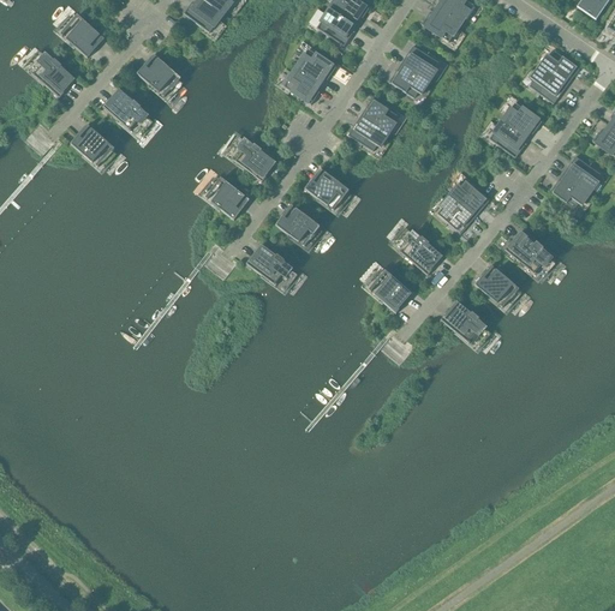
[(224,13),(204,0),(197,0),(192,7),(189,5),(184,12),(209,31),(224,13)]
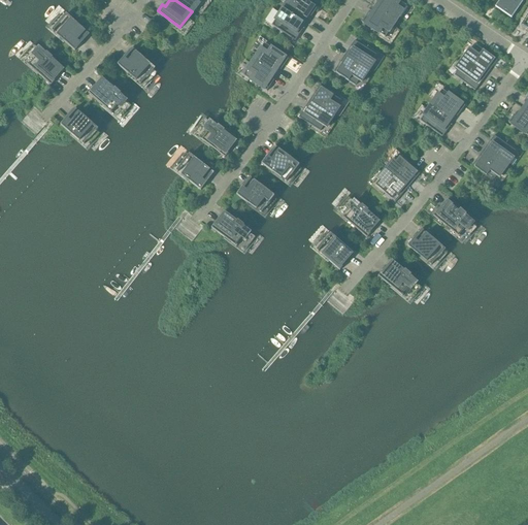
[(175,0),(192,11),(200,0),(175,0)]
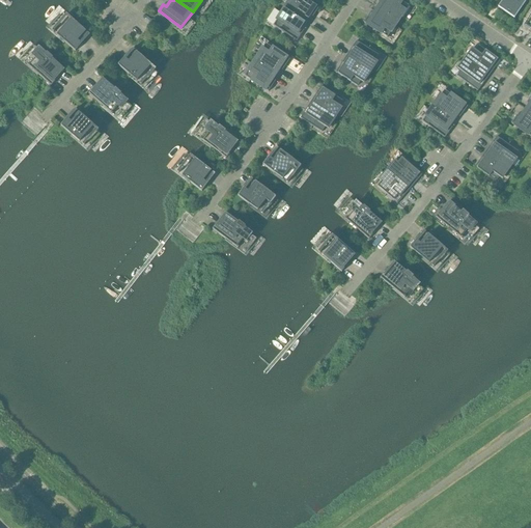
[(288,0),(284,7),(305,21),(311,10),(314,12),(318,6),(309,0),(288,0)]
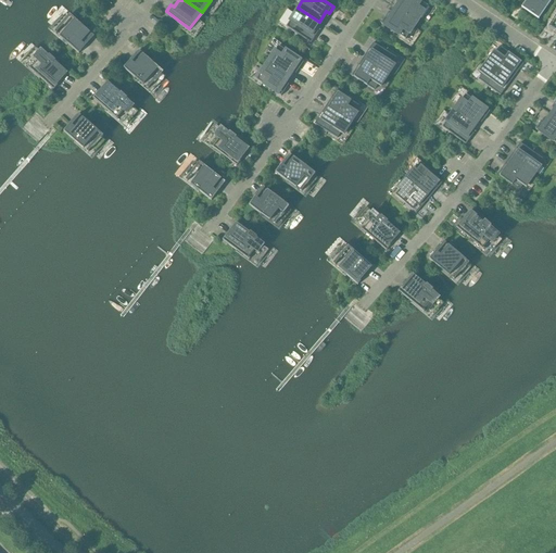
[(399,0),(395,5),(417,20),(428,2),(424,0),(399,0)]
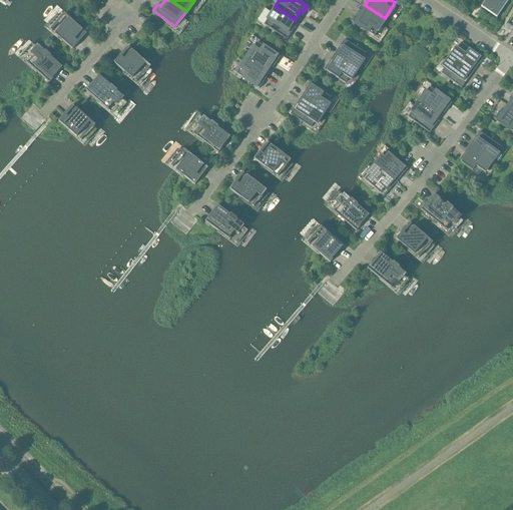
[(497,15),(507,0),(483,0),(481,4),(497,15)]
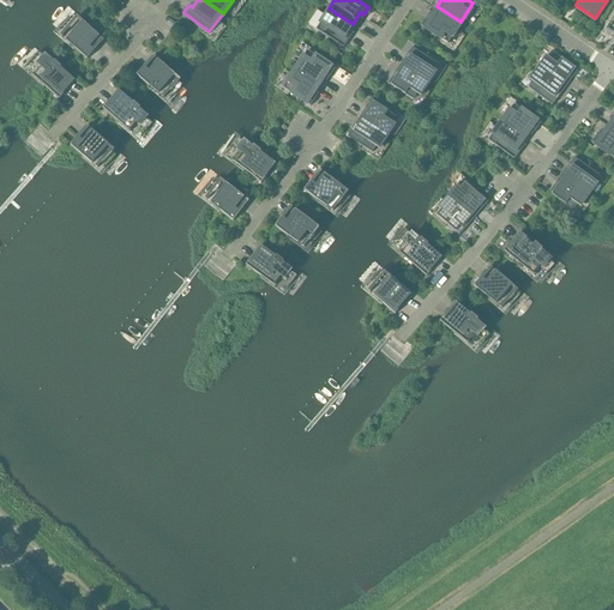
[(461,22),(437,6),(429,18),(426,16),(421,23),(449,41),(461,22)]
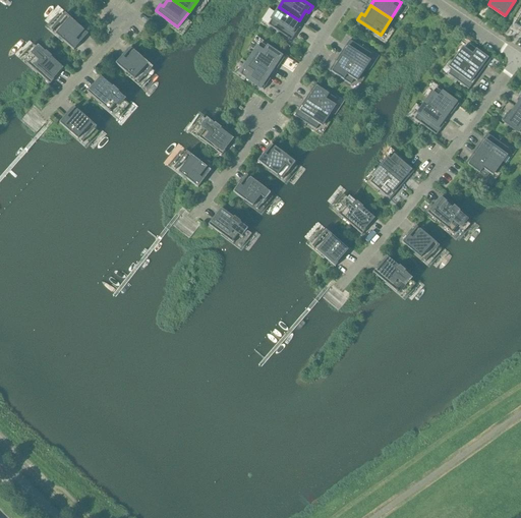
[(299,20),(279,7),(269,22),(291,38),(295,32),(292,30),(299,20)]
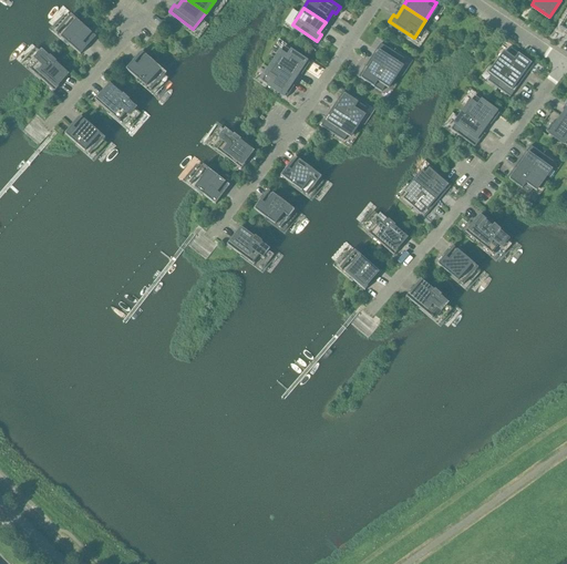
[(84,24),(76,17),(61,34),(69,42),(81,52),(88,44),(86,42),(93,34),(95,36),(96,34),(85,24),(84,24)]
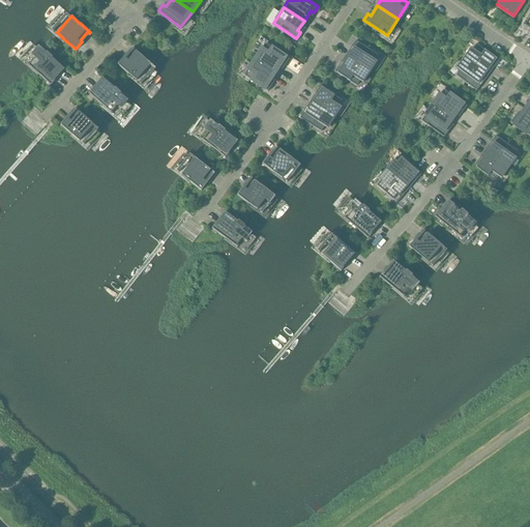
[(346,54),(367,67),(371,70),(378,60),(374,57),(377,52),(367,47),(367,46),(366,45),(356,38),(352,44),(354,46),(351,49),(349,48),(346,54)]
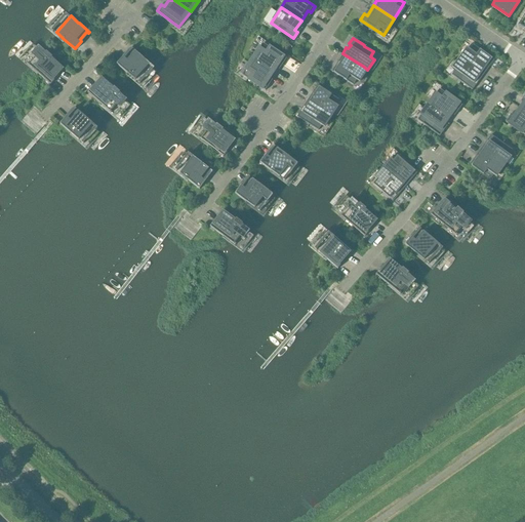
[(252,56),(273,70),(279,61),(282,63),(286,56),(264,41),(252,56)]
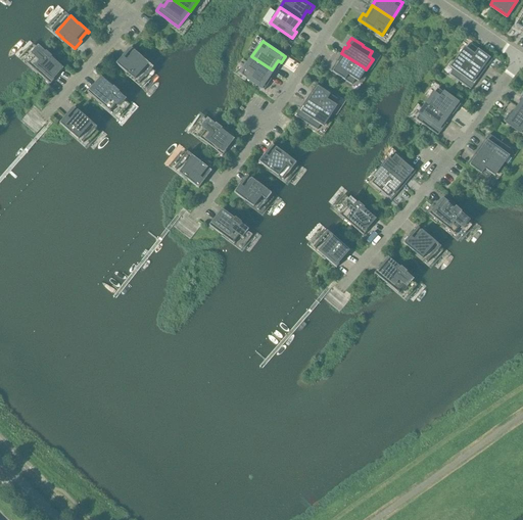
[(472,42),(468,47),(465,45),(458,55),(461,57),(481,73),(485,66),(483,65),(486,61),(488,63),(492,57),(480,49),(472,42)]
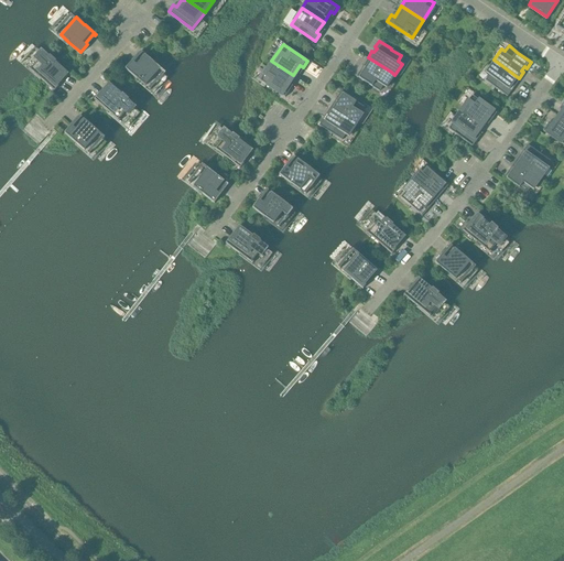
[(68,73),(65,69),(55,61),(56,58),(50,53),(49,55),(42,49),(35,55),(39,58),(32,65),(30,64),(29,65),(54,88),(64,78),(62,76),(66,73),(67,74),(68,73)]
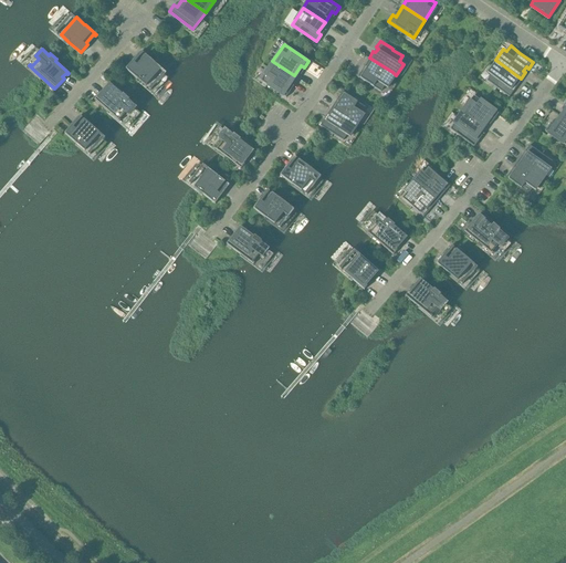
[(153,59),(142,49),(140,50),(142,51),(135,60),(133,59),(126,66),(137,76),(146,84),(161,66),(153,59)]
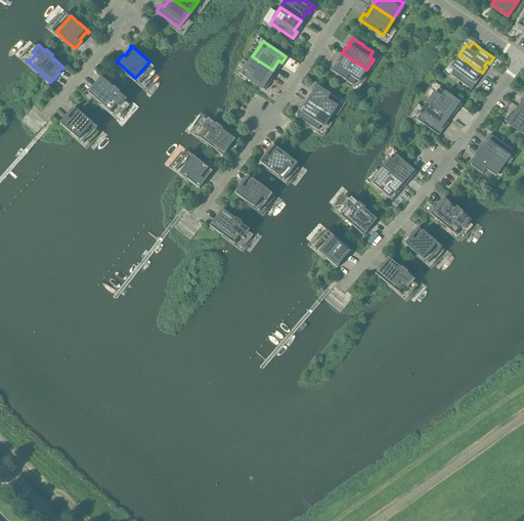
[(352,82),(356,78),(359,80),(366,70),(363,67),(342,53),(338,58),(340,60),(337,63),(335,62),(332,69),(343,77),(344,77),(352,82)]
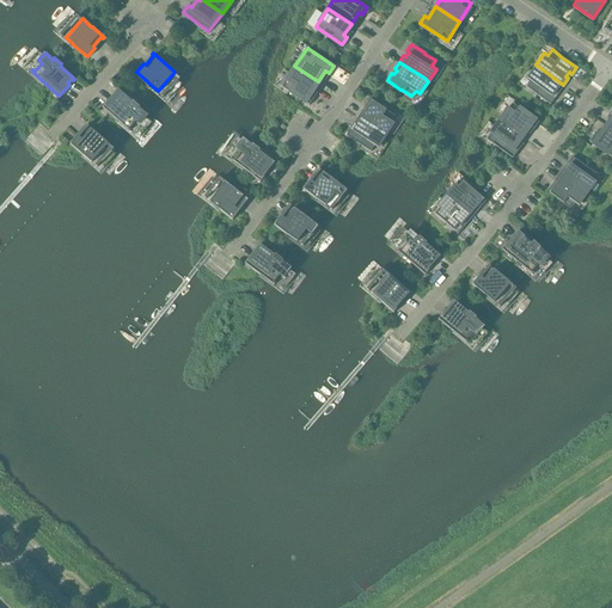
[(563,85),(539,67),(536,65),(527,75),(531,79),(527,84),(537,92),(551,102),(556,96),(554,93),(556,90),(558,91),(563,85)]
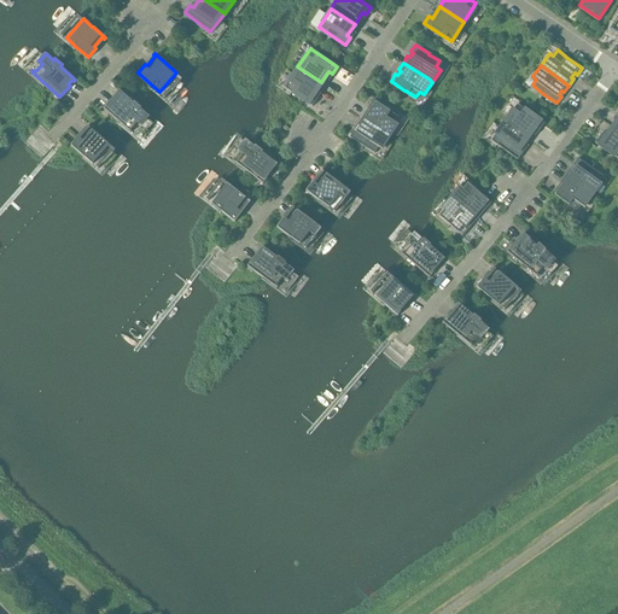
[(321,82),(297,66),(285,86),(313,104),(318,97),(314,94),(321,82)]
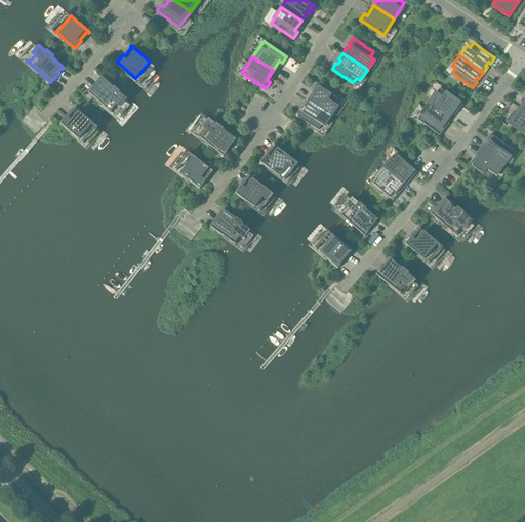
[(95,80),(87,89),(111,111),(112,110),(111,109),(117,102),(119,104),(125,97),(119,91),(120,90),(114,85),(113,86),(101,75),(99,76),(101,78),(97,81),(95,80)]
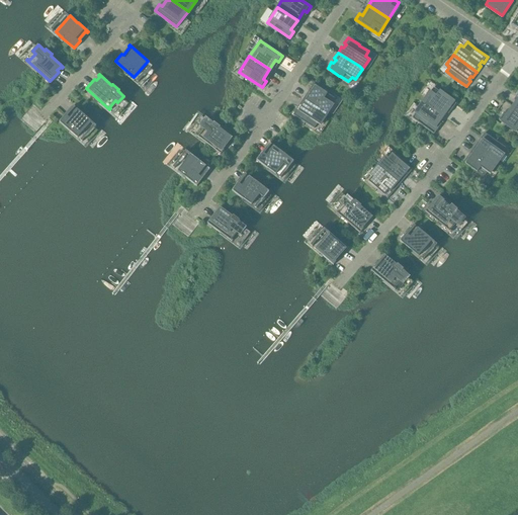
[(303,97),(324,111),(328,113),(334,103),(331,100),(334,96),(325,90),(313,82),(310,88),(312,89),(309,93),(307,91),(303,97)]
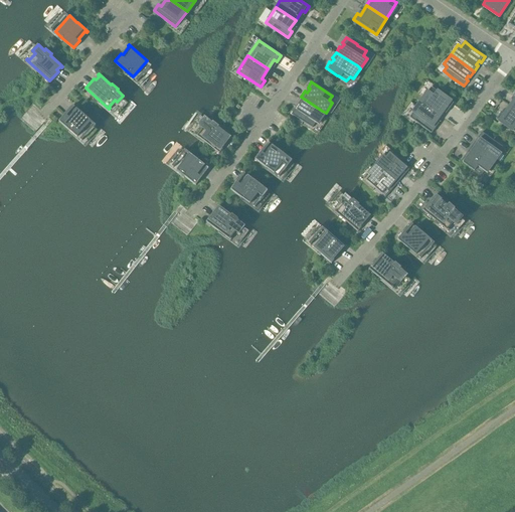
[(449,107),(454,101),(432,84),(420,100),(440,114),(447,105),(449,107)]
